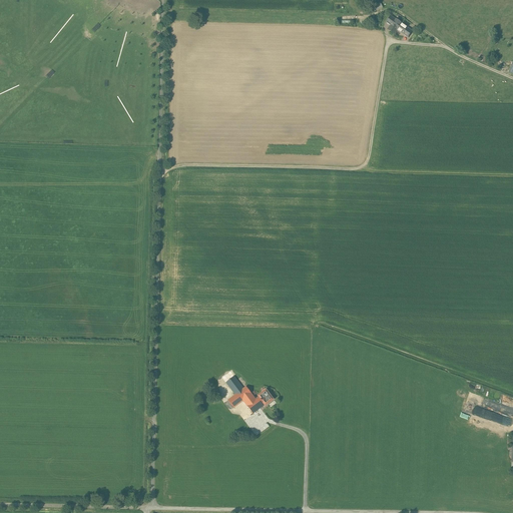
[(374,5),(376,11),(384,7),(381,2),(374,5)]
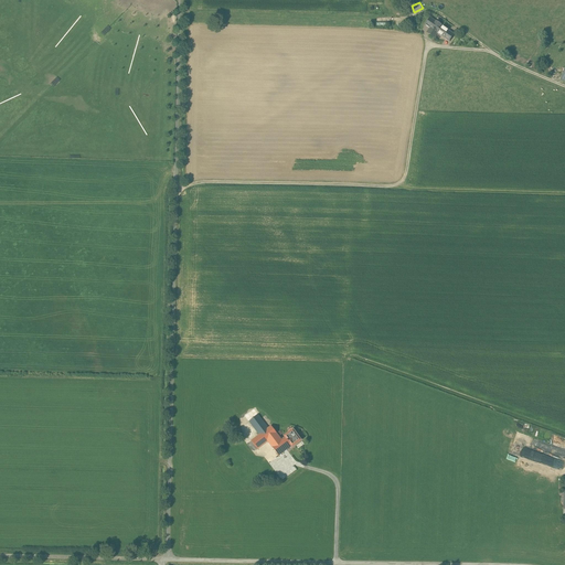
[(449,32),(434,21),(429,28),(445,39),(449,32)]
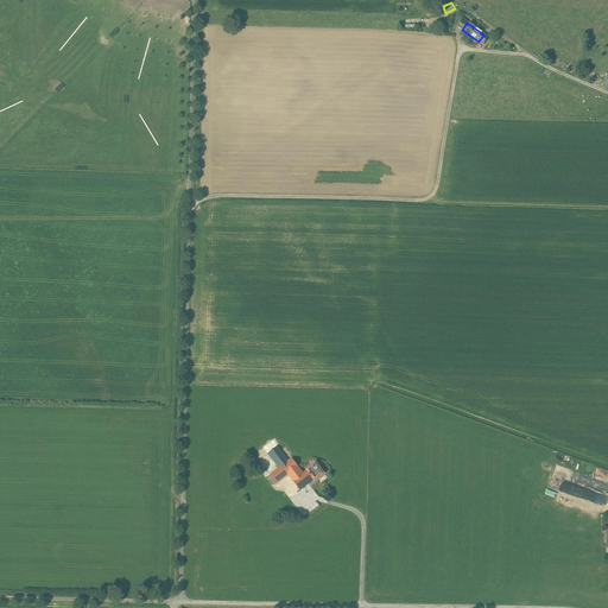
[(286,457),(277,447),(268,453),(268,454),(279,468),(284,464),(282,461),(286,457)]
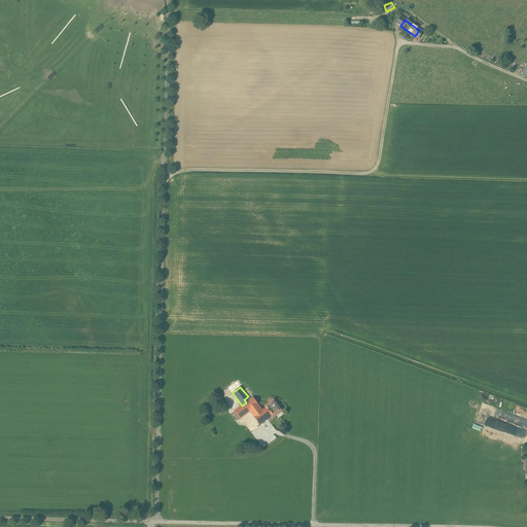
[(233,393),(225,399),(235,411),(242,406),(233,393)]
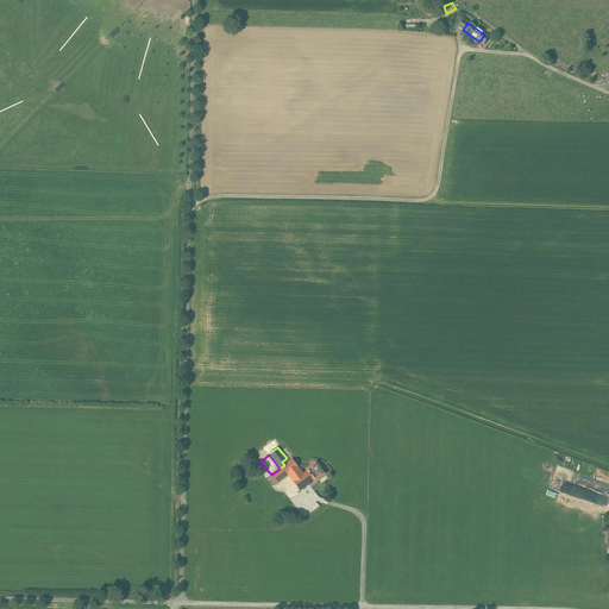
[(293,459),(289,462),(287,458),(282,462),(284,465),(280,469),(271,475),(277,484),(289,476),(300,491),(314,481),(307,471),(303,473),(293,459)]
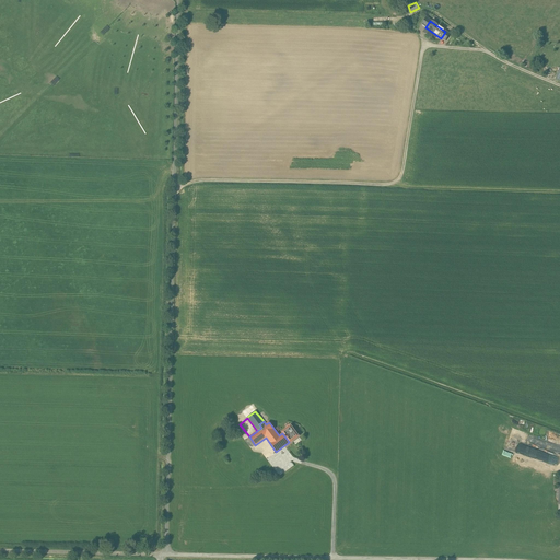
[(291,426),(282,432),(289,442),(290,443),(299,436),(291,426)]
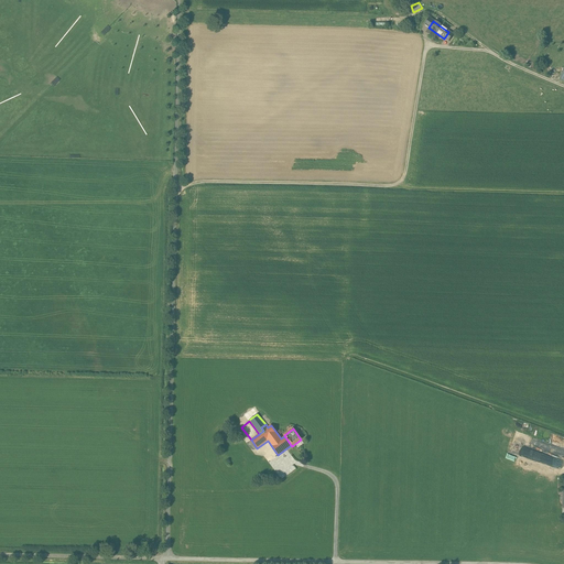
[(531,474),(543,477),(545,469),(532,466),(532,469),(531,474)]
